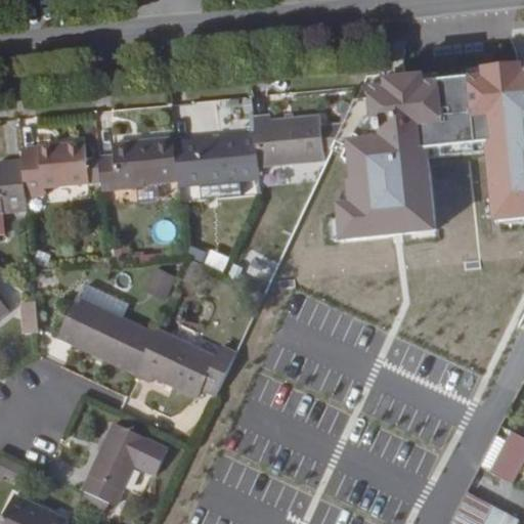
[(200,101),(173,105),(176,128),(203,123),(200,101)]
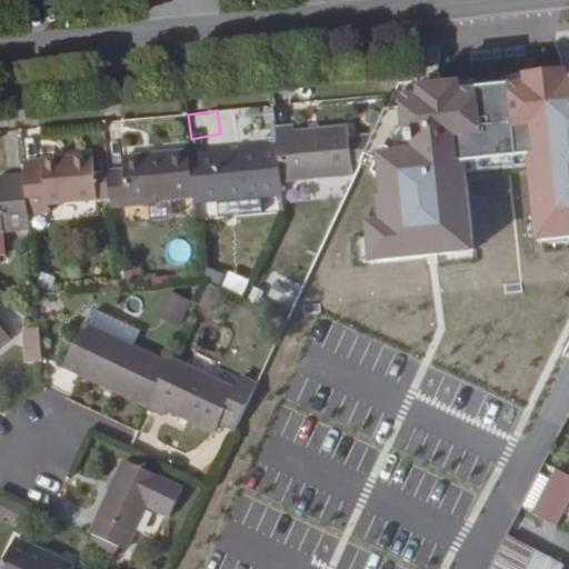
[(277,146),(280,180),(352,171),(361,163),(375,136),(345,139),(343,128),(295,133),(293,123),(275,127),(277,146)]
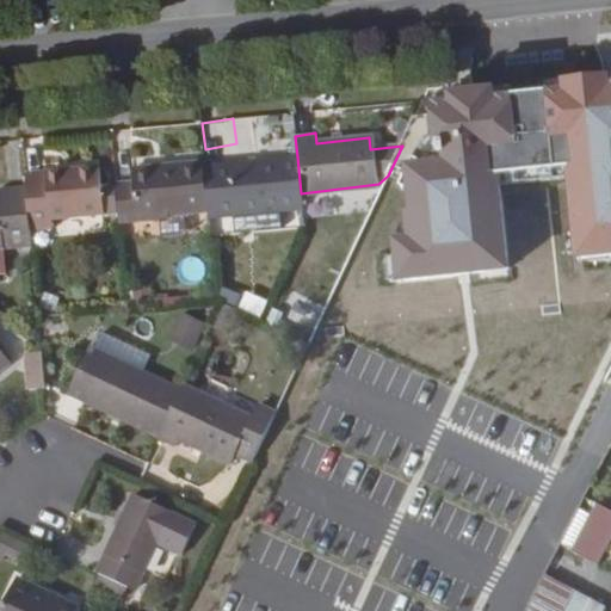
[(207,214),(208,221),(302,211),(301,193),(297,156),(134,173),(135,184),(115,187),(119,224),(170,220),(168,216),(207,214)]
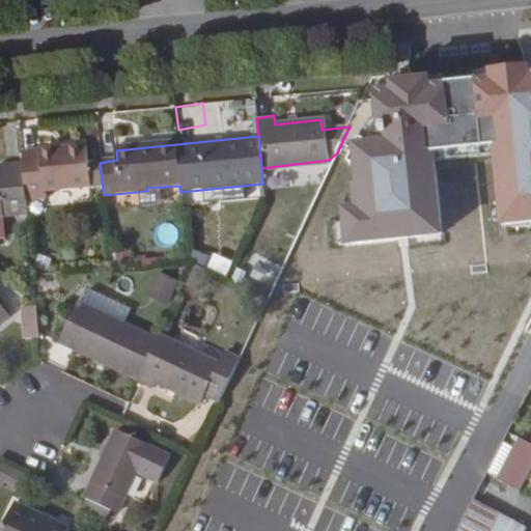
[(87,145),(22,151),(23,164),(27,202),(48,201),(47,192),(91,188),(87,145)]
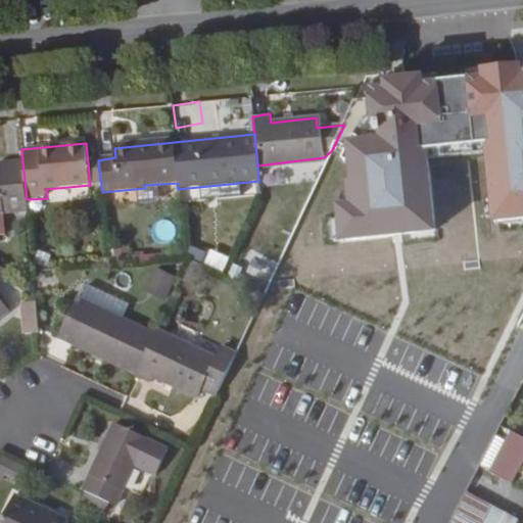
[(0,219),(28,218),(27,199),(22,161),(0,162),(0,219)]
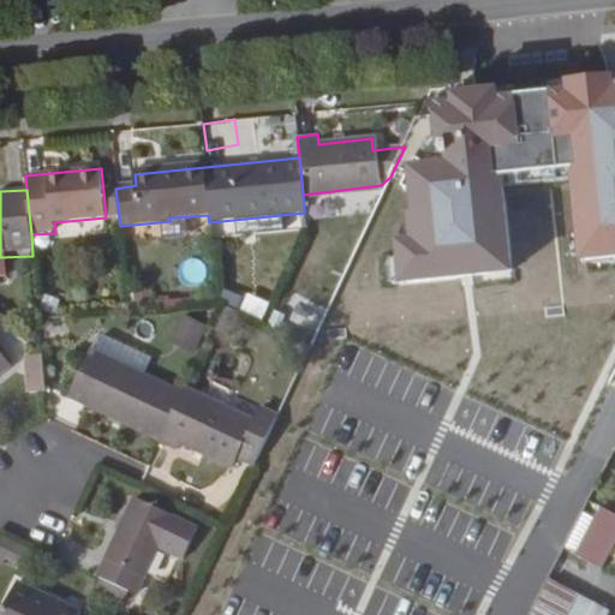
[(245,292),(239,310),(262,317),(268,300),(245,292)]
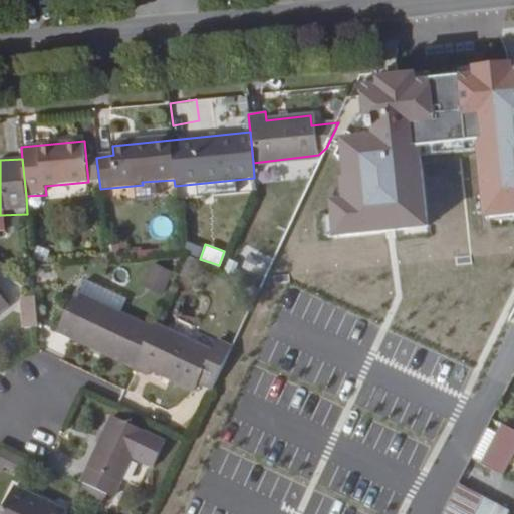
[(162,295),(173,272),(153,263),(142,286),(162,295)]
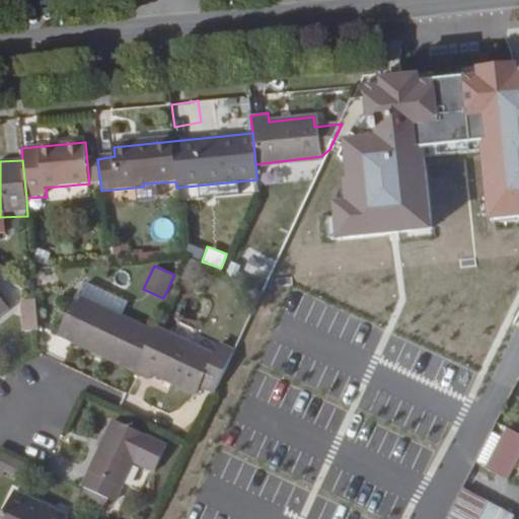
[(155,329),(76,293),(56,337),(151,380),(153,375),(197,395),(216,352),(157,325),(155,329)]
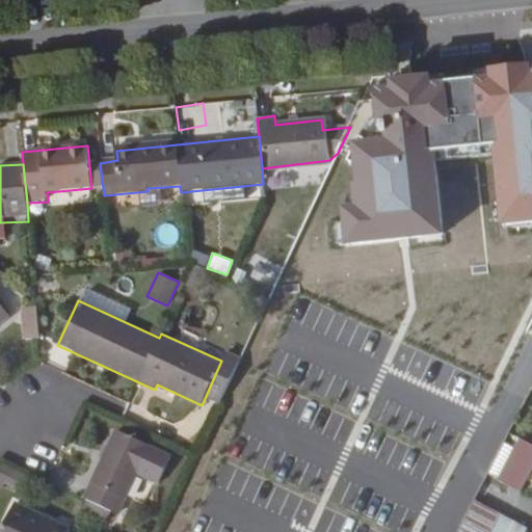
[(0,328),(12,319),(0,301),(0,328)]
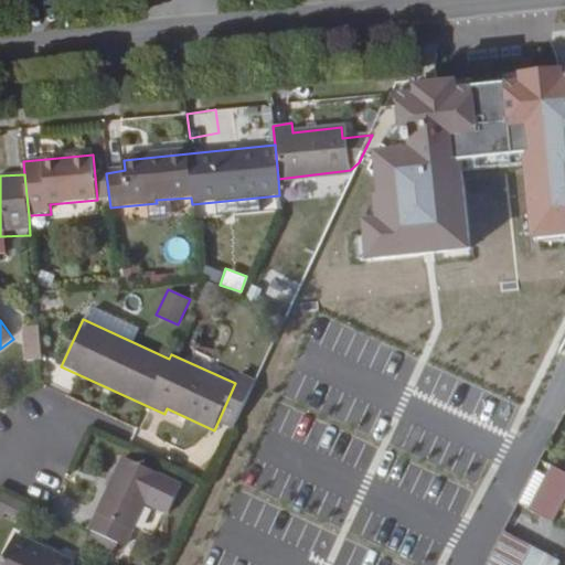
[(124,455),(91,530),(127,546),(161,471),(124,455)]
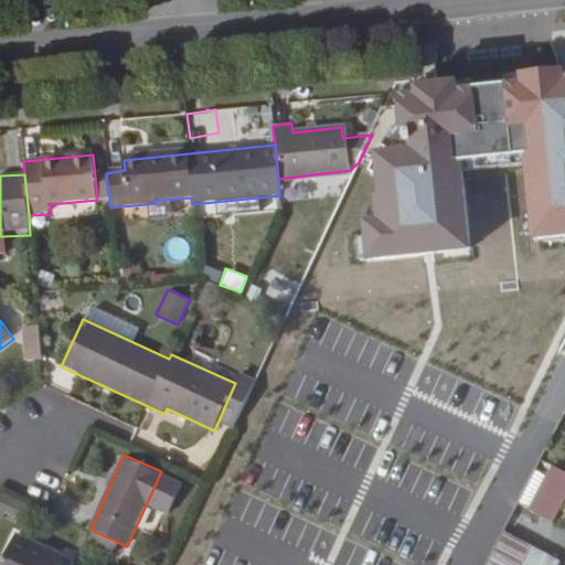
[(564,511),(531,493),(508,540),(555,564),(558,564),(564,553),(564,511)]
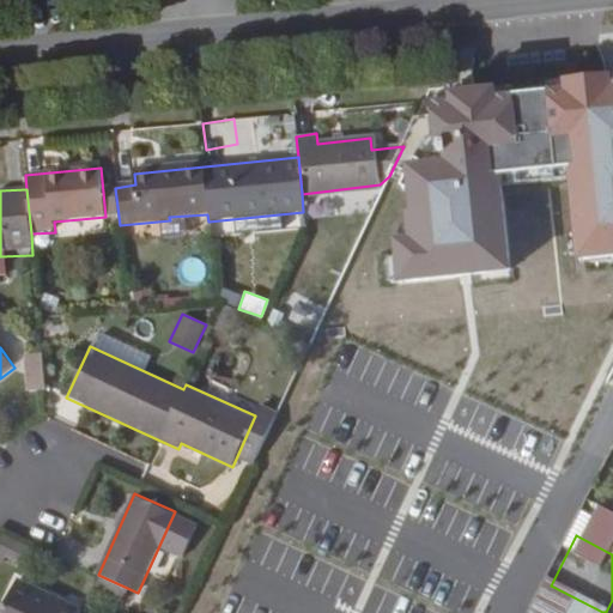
[(79,612),(83,607),(16,578),(0,612),(79,612)]
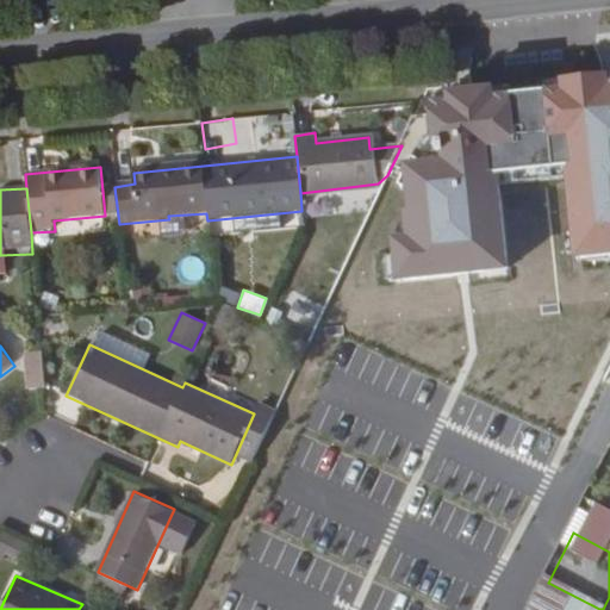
[(559,609),(599,609),(582,602),(580,604),(566,597),(559,609)]
